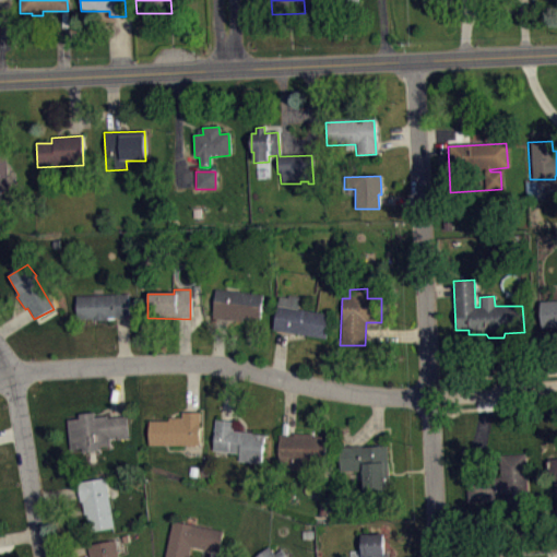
[(214,289),(210,320),(240,323),(241,319),(259,321),(262,296),(214,289)]
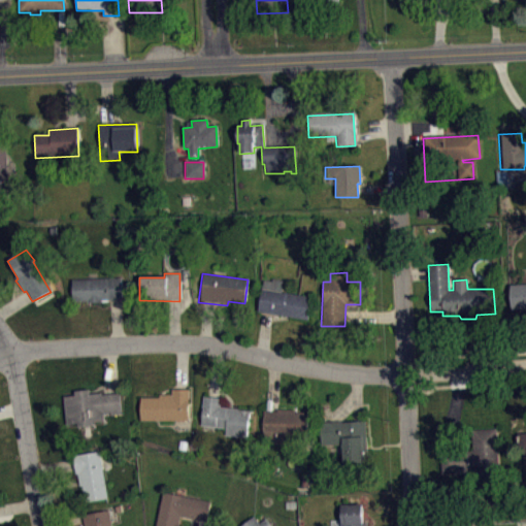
[(72,302),(71,281),(120,278),(121,300),(101,301),(101,303),(87,303),(87,302),(72,302)]
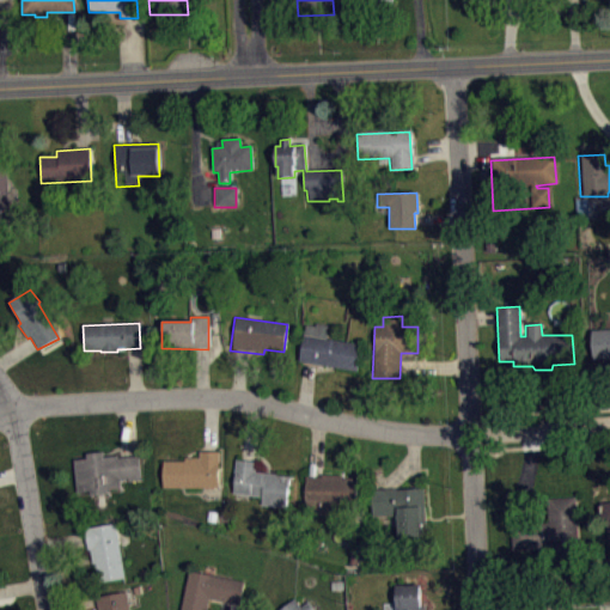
[(360,346),(325,340),(328,327),(315,324),(313,328),(304,325),(298,363),(355,372),(360,346)]
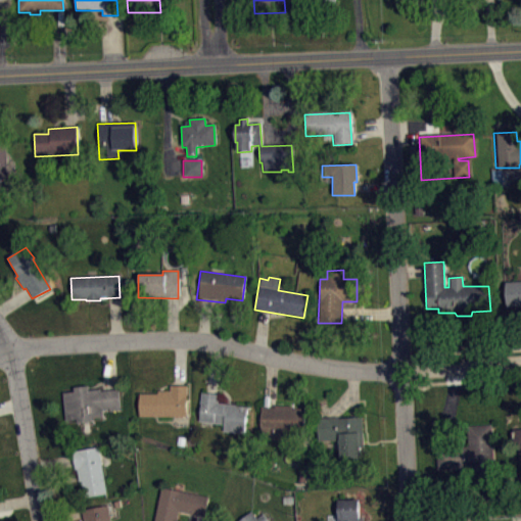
[(520,282),(504,283),(506,308),(520,306),(520,282)]
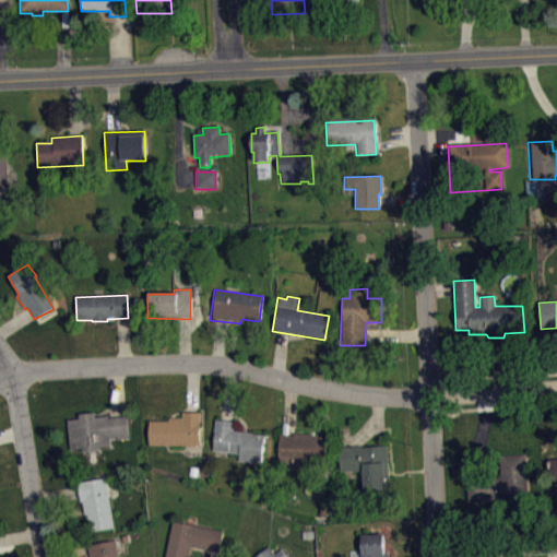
[(67,421),(79,419),(78,414),(94,413),(94,418),(107,417),(107,418),(126,417),(128,439),(119,440),(116,438),(108,439),(109,447),(69,450),(67,421)]
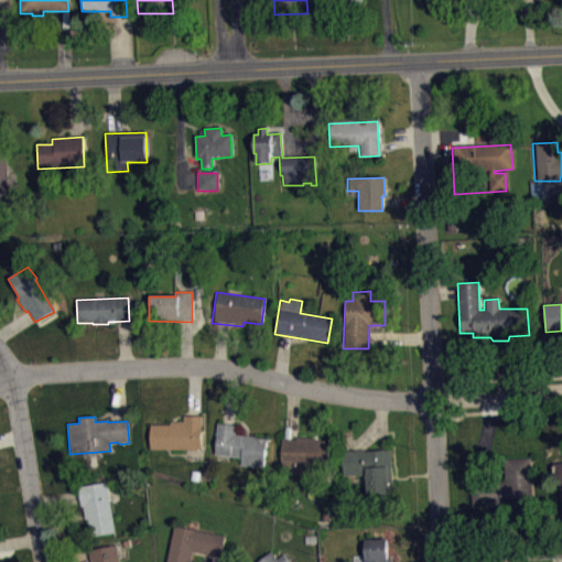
[(149,425),(169,425),(169,423),(182,422),(182,417),(201,417),(201,450),(195,450),(195,451),(188,451),(188,450),(149,451),(149,425)]
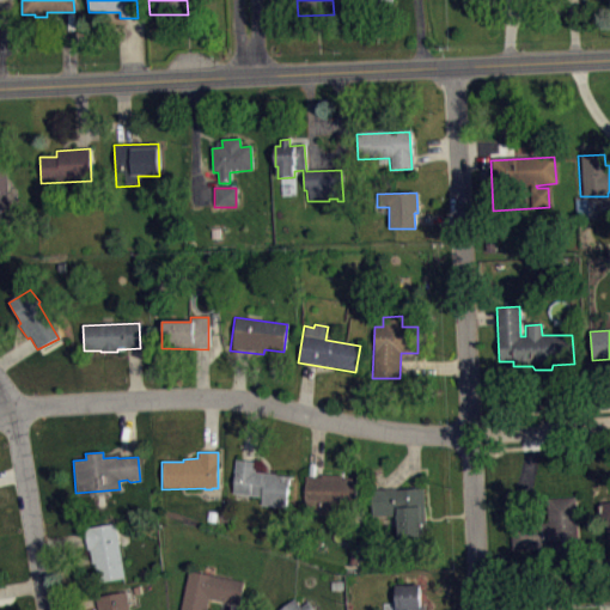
[(235,461),(231,495),(261,498),(260,506),(285,510),(290,477),(255,473),(256,463),(235,461)]
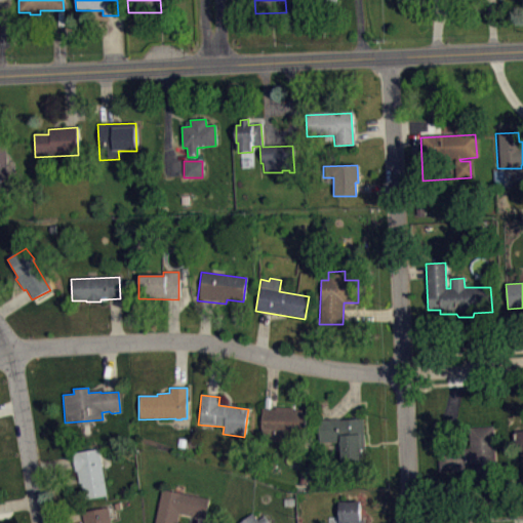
[(262,409),(259,441),(304,443),(305,411),(291,410),(291,408),(275,408),(275,410),(262,409)]
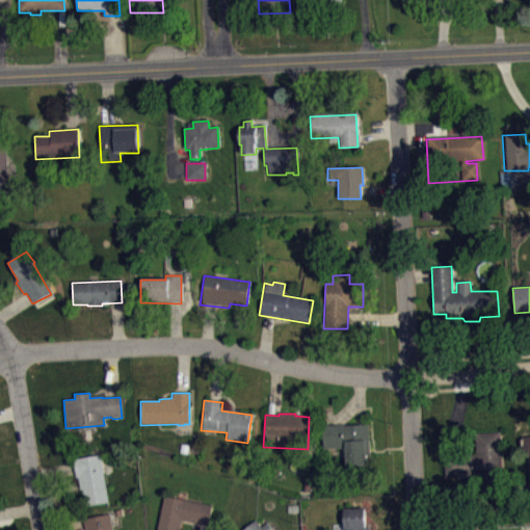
[(323,450),(322,425),(343,424),(343,426),(367,425),(368,448),(366,448),(367,467),(345,468),(344,449),(323,450)]
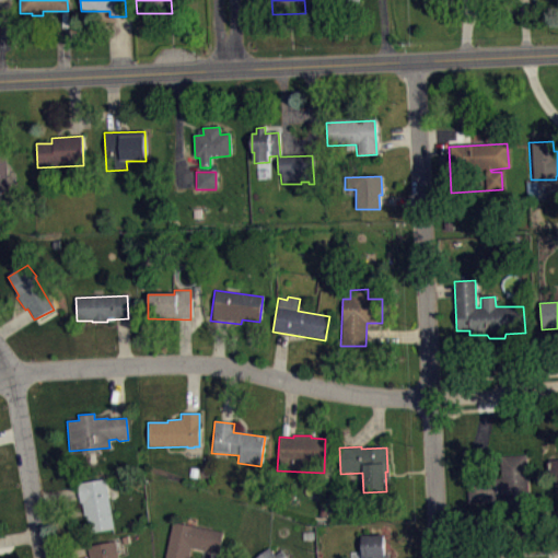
[(465,480),(467,506),(501,502),(502,519),(530,516),(525,455),(501,456),(502,478),(465,480)]
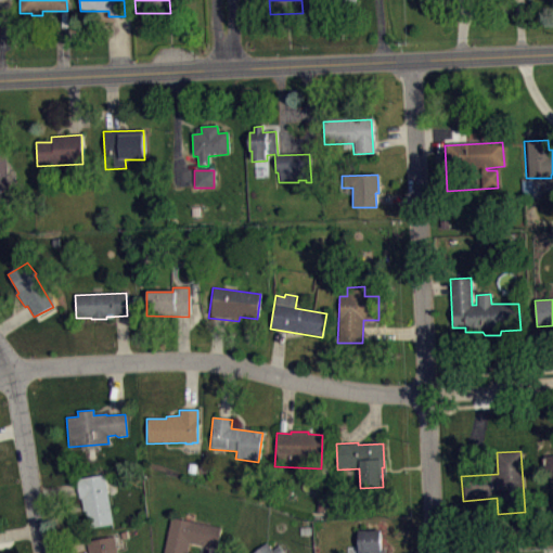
[(543,457),(552,455),(552,494),(545,494),(543,457)]
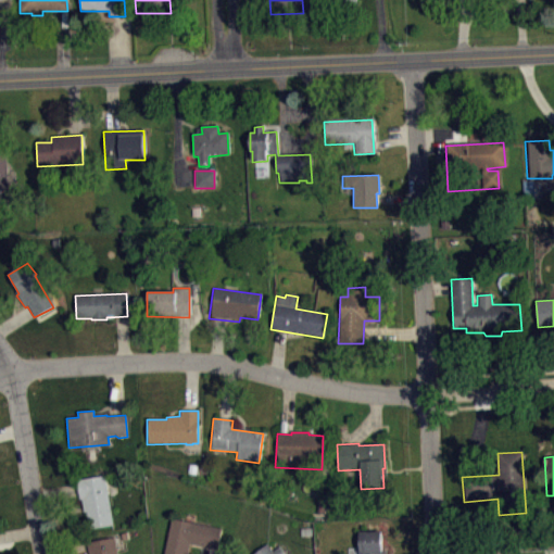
[(76,482),(79,501),(80,501),(83,513),(85,513),(88,529),(112,526),(104,477),(76,482)]
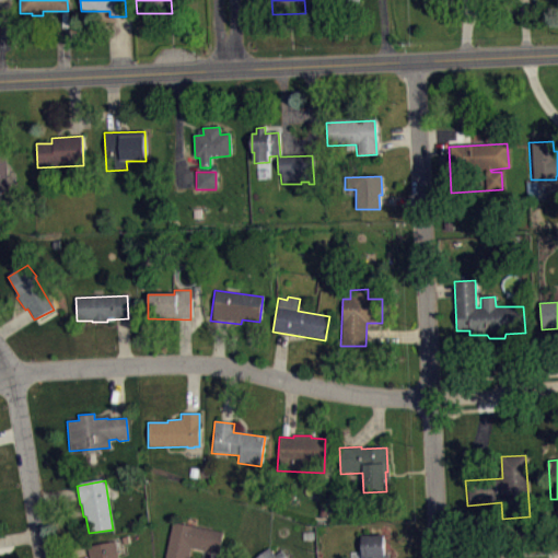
[(164,557),(172,523),(222,534),(218,555),(192,548),(189,557),(164,557)]
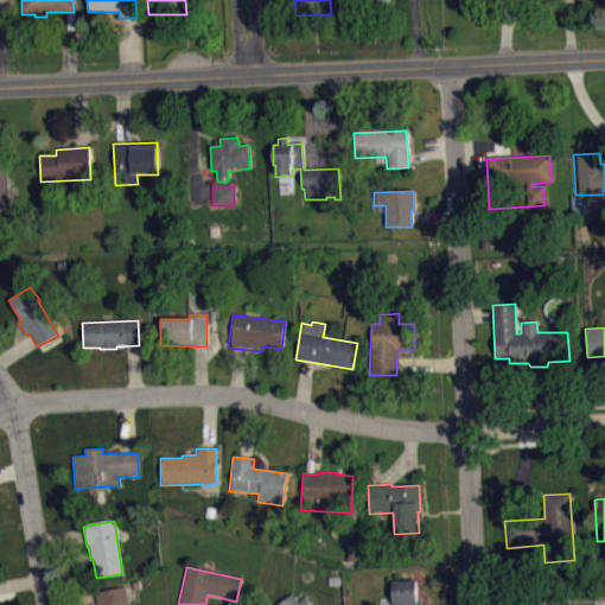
[(390,581),(390,604),(420,604),(420,602),(415,602),(415,581),(390,581)]
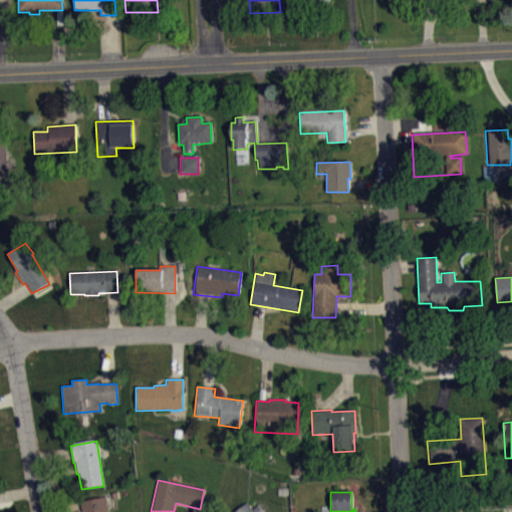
[(79,502),(81,511),(107,511),(104,497),(79,502)]
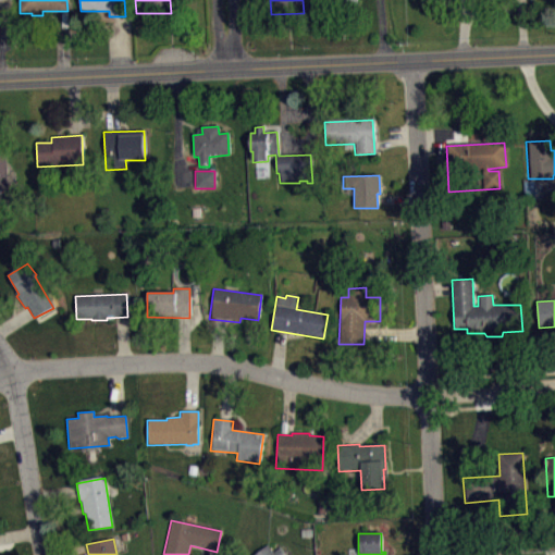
[(267,545),(256,554),(283,554),(278,547),(272,553),(267,545)]
